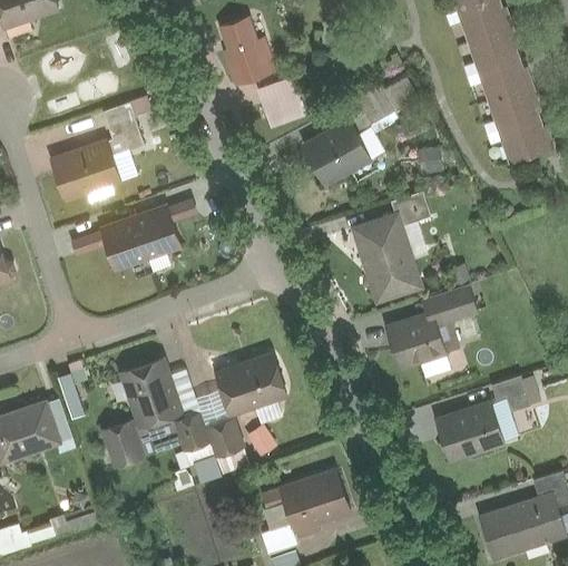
[(59,12),(55,0),(0,0),(0,32),(59,12)]
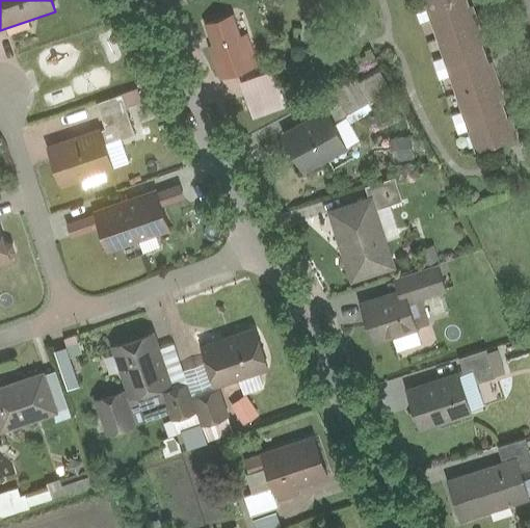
[(522,138),(472,0),(427,0),(423,2),(477,154),(522,138)]
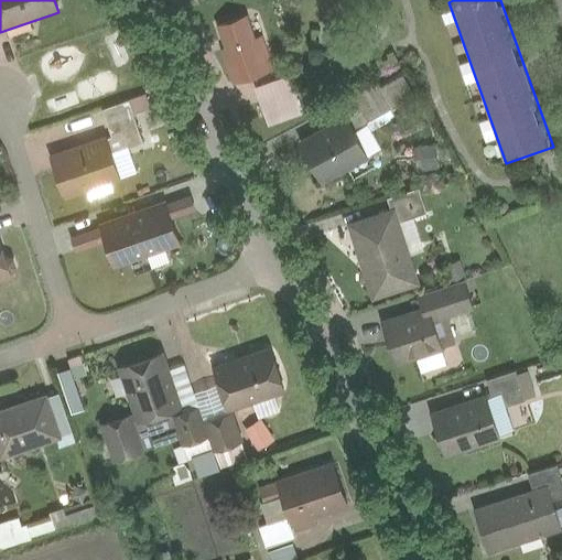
[(248,18),(218,28),(226,52),(220,53),(230,84),(274,70),(263,39),(256,41),(248,18)]
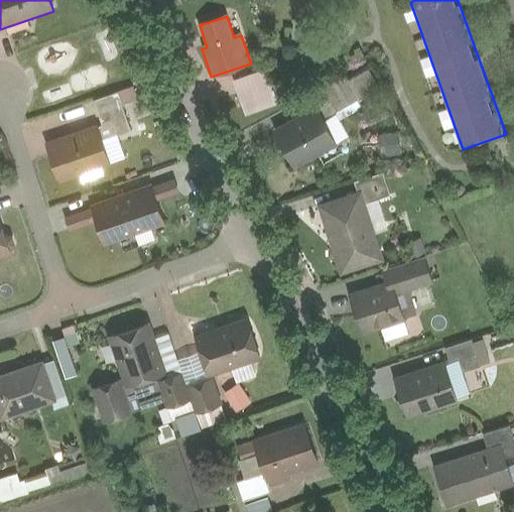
[(264,85),(236,97),(245,118),(273,107),(264,85)]
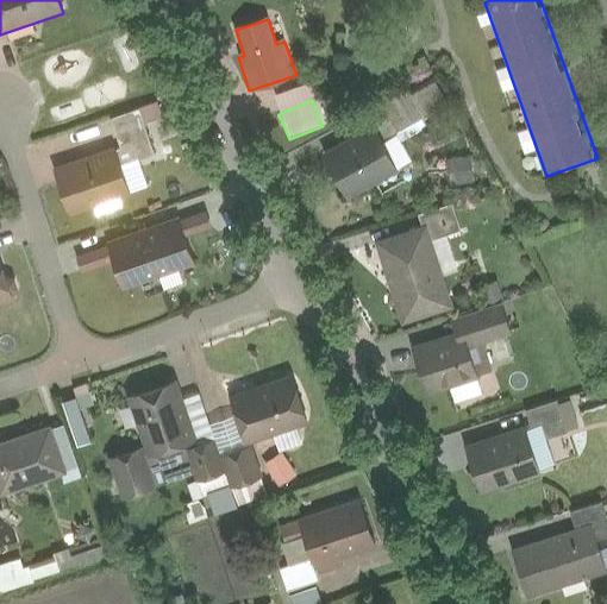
[(398,172),(373,127),(320,156),(346,201),(398,172)]
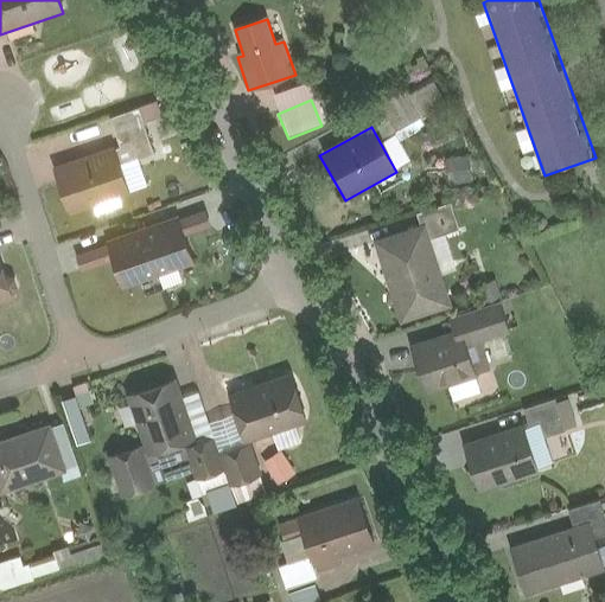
[(129,196),(113,148),(51,170),(68,217),(129,196)]
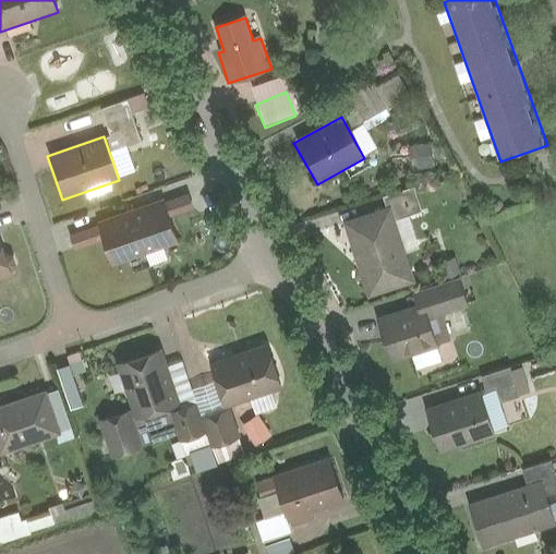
[(112,268),(179,242),(164,203),(97,230),(112,268)]
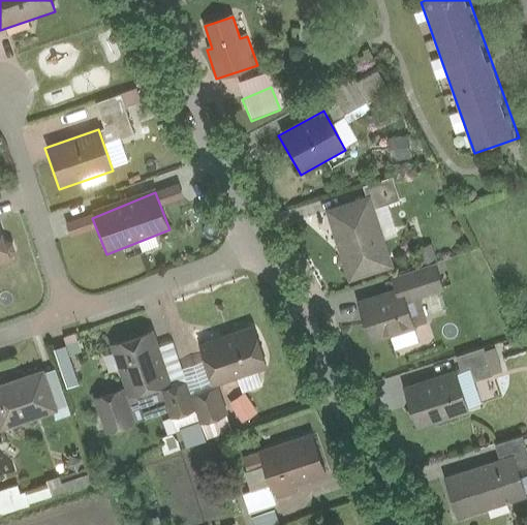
[(391,269),(369,197),(326,211),(348,282),(391,269)]
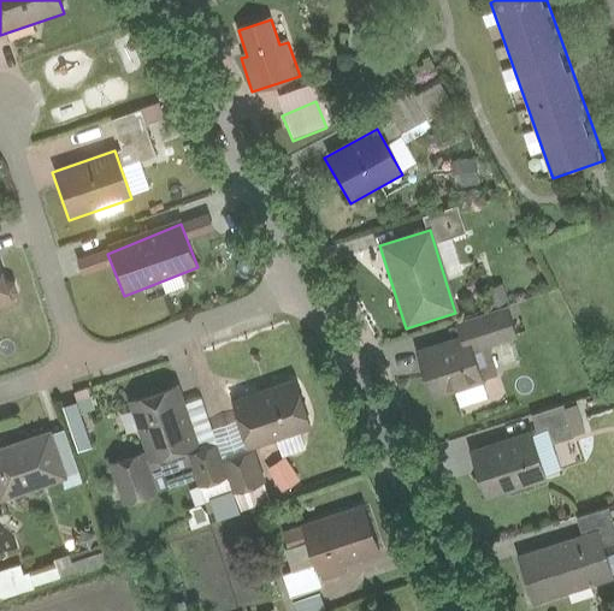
[(0,308),(16,303),(0,256),(0,308)]
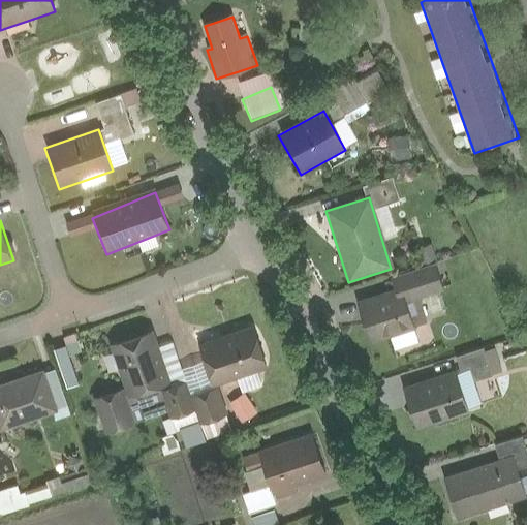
[(394,292),(358,304),(370,344),(415,330),(406,303),(445,290),(437,263),(389,277),(394,292)]
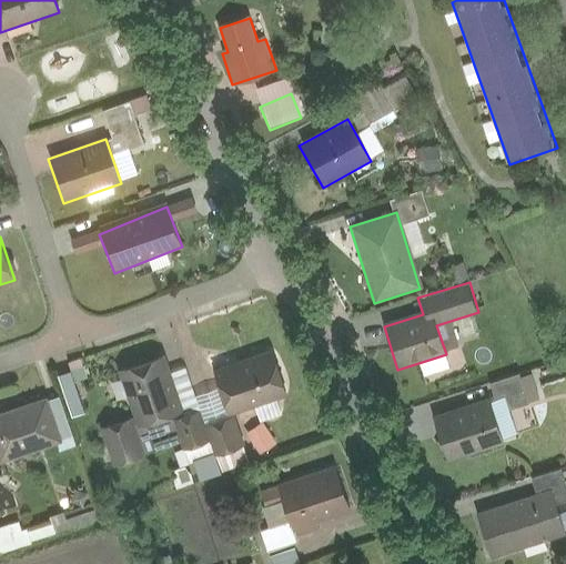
[(285,396),(268,351),(211,373),(229,419),(285,396)]
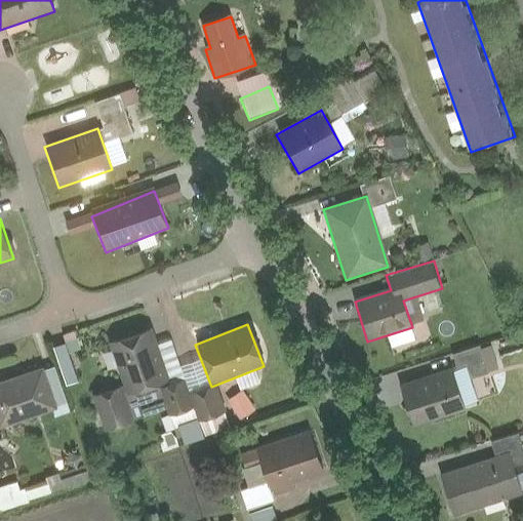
[(168,382),(150,328),(108,343),(125,396),(168,382)]
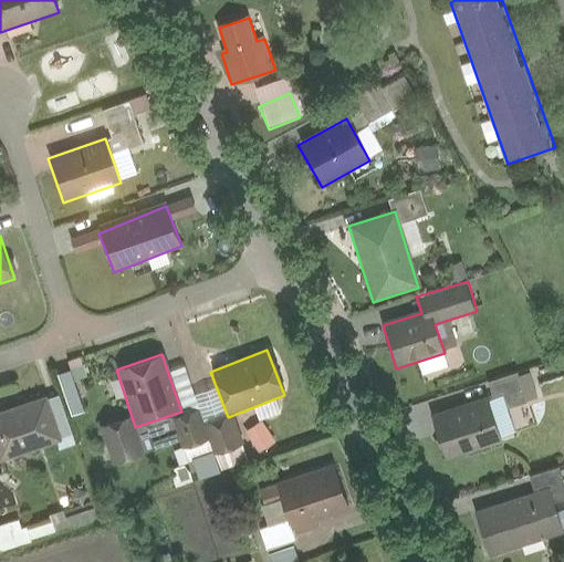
[(70,372),(58,375),(71,416),(84,413),(75,382),(85,380),(80,360),(66,363),(70,372)]
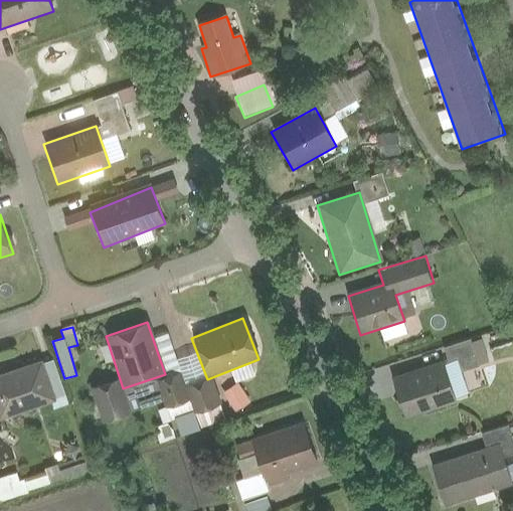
[(454,404),(440,360),(387,376),(401,420),(454,404)]
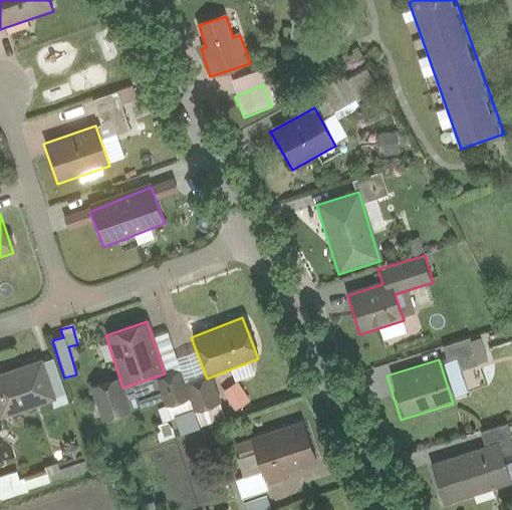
[(0,418),(55,400),(42,360),(0,373),(0,418)]
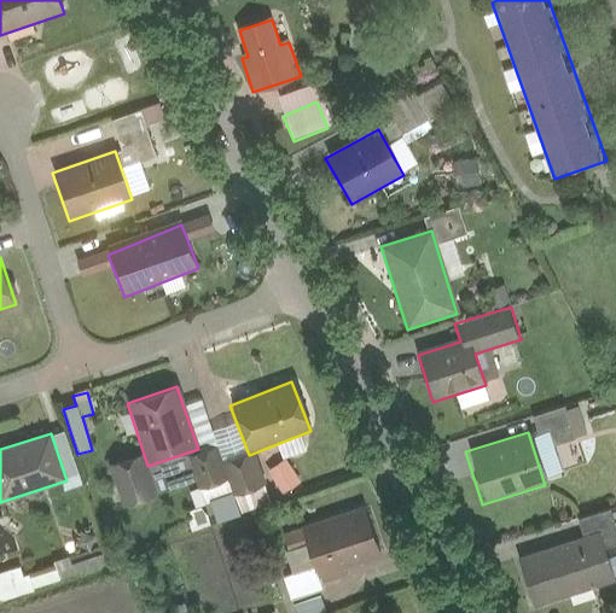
[(267,471),(282,496),(301,485),(288,460),(267,471)]
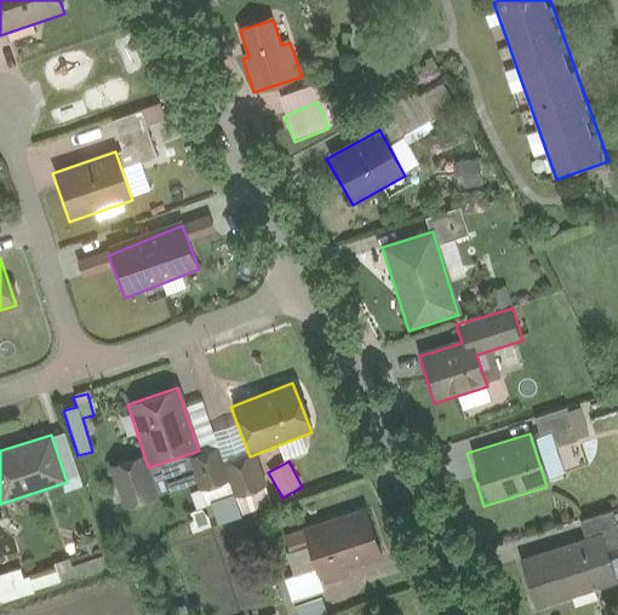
[(383,559),(364,509),(302,532),(321,582),(383,559)]
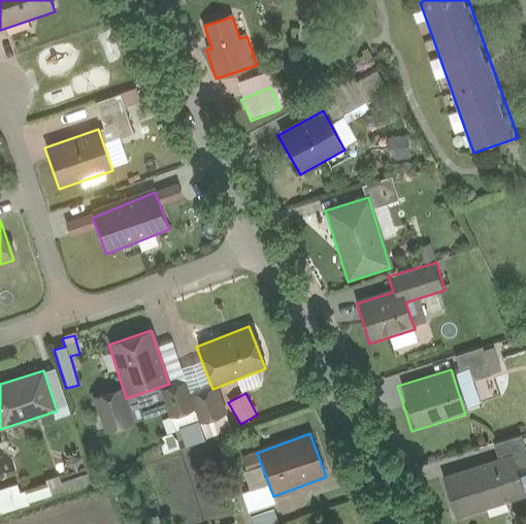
[(525,497),(525,495),(513,454),(442,477),(457,521),(525,497)]
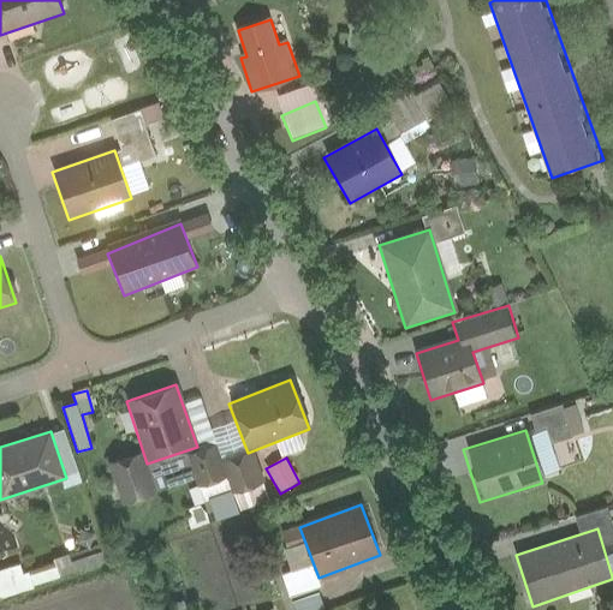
[(0,596),(105,569),(100,552),(22,573),(21,566),(0,570),(0,596)]
